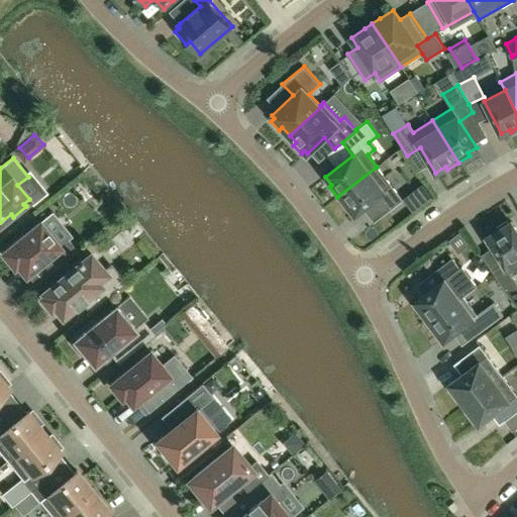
[(403,200),(377,167),(337,197),(346,208),(349,206),(355,214),(379,195),(390,210),(403,200)]
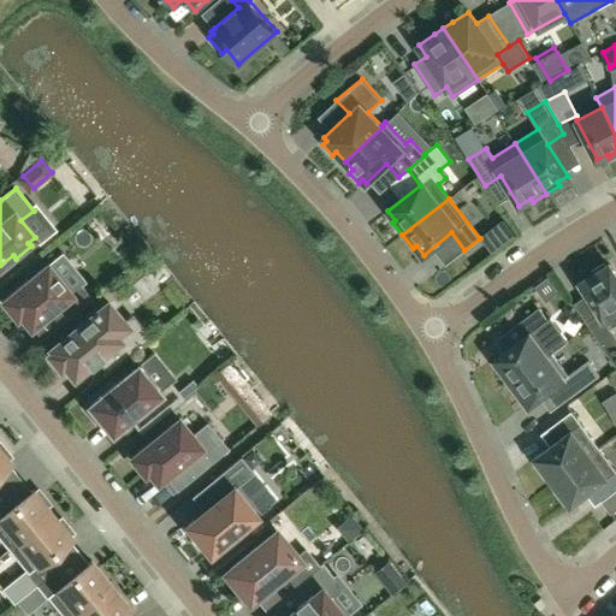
[(615,274),(609,264),(606,266),(604,262),(591,271),(593,274),(580,282),(599,313),(586,321),(603,347),(615,338),(615,337),(610,329),(615,324),(615,274)]
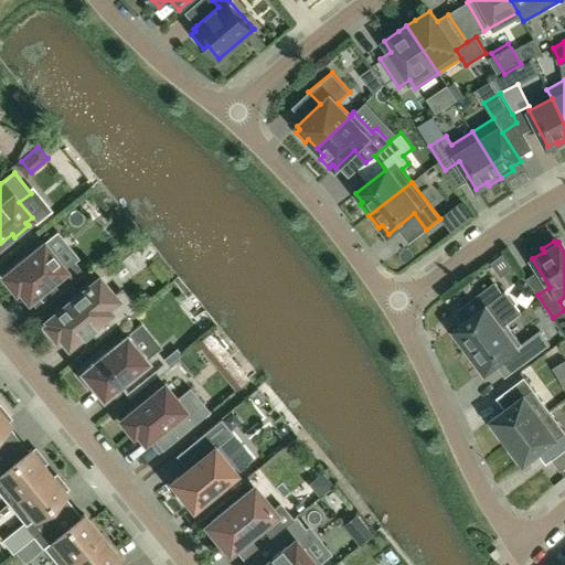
[(64,268),(43,242),(2,275),(16,291),(18,288),(28,300),(44,287),(54,299),(84,274),(73,260),(64,268)]
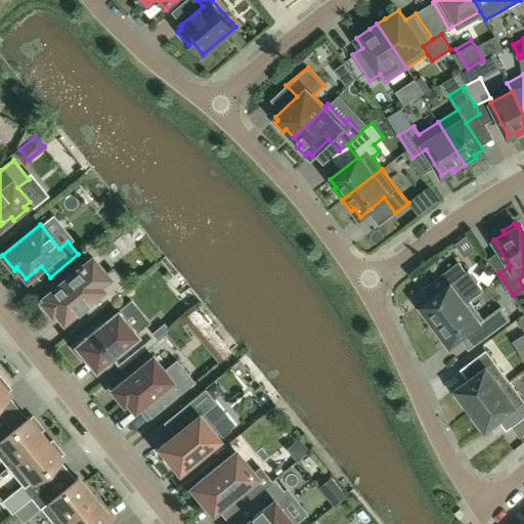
[(76,309),(77,309),(83,304),(92,316),(113,300),(99,284),(107,276),(91,257),(83,264),(82,262),(78,265),(79,266),(43,296),(44,298),(40,301),(50,314),(54,311),(62,320),(76,309)]
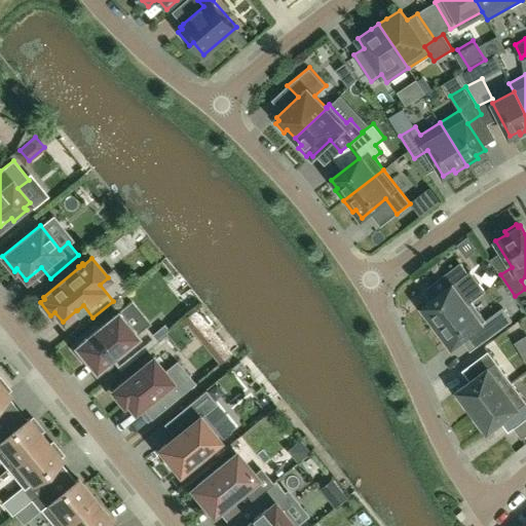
[(426,316),(435,328),(472,301),(476,298),(460,278),(468,273),(460,262),(440,278),(447,288),(422,306),(428,314),(426,316)]
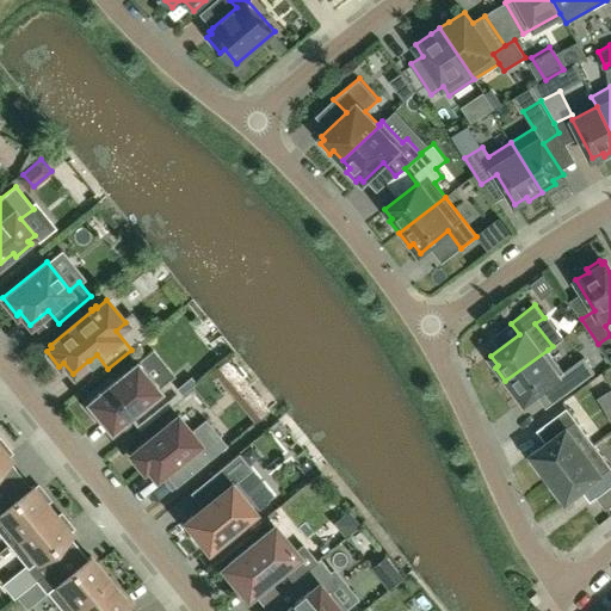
[(525,401),(554,380),(565,394),(594,371),(584,357),(563,371),(548,350),(505,381),(514,394),(518,392),(525,401)]
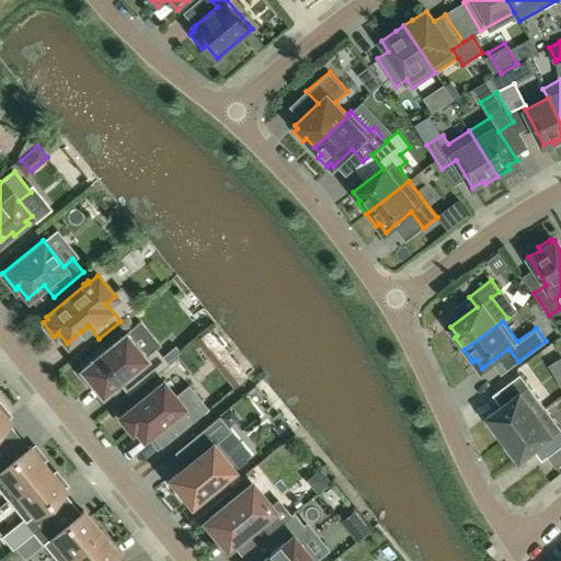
[(145,357),(125,332),(81,368),(82,370),(79,374),(90,387),(93,384),(102,395),(124,376),(135,388),(167,363),(156,348),(145,357)]
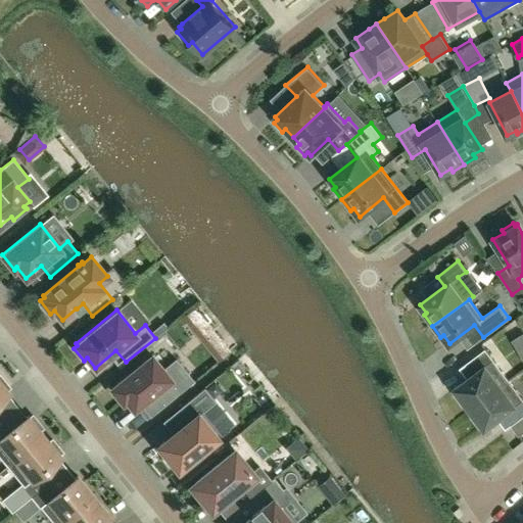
[(465,402),(469,409),(508,379),(485,348),(464,365),(472,375),(454,388),(457,391),(454,393),(462,405),(465,402)]
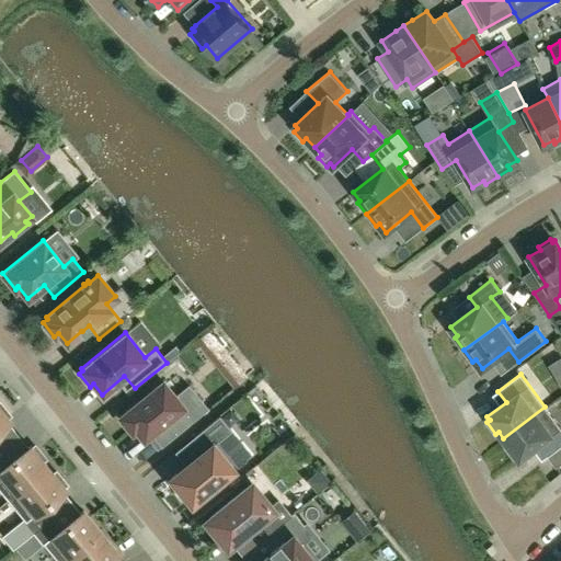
[(174,396),(162,380),(118,416),(132,432),(135,428),(144,438),(150,433),(161,447),(208,409),(189,385),(174,396)]
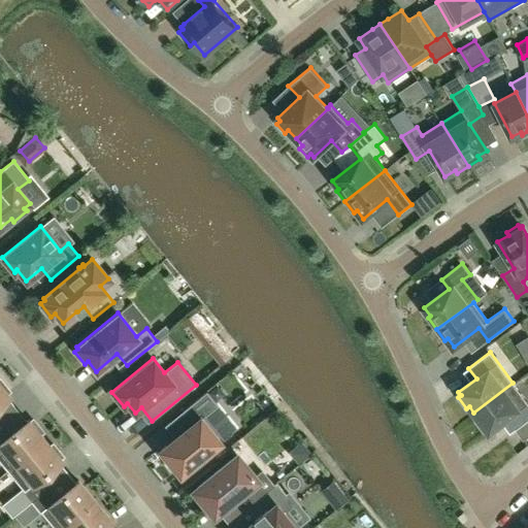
[(0,403),(9,396),(7,393),(9,391),(0,378),(0,403)]
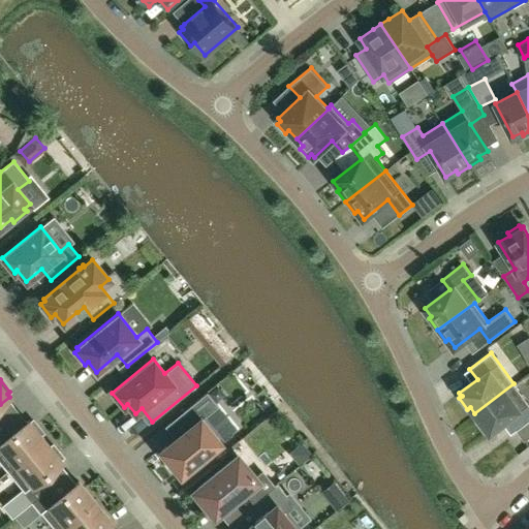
[(528,421),(528,403),(514,383),(474,413),(478,418),(476,421),(485,433),(488,431),(490,434),(508,421),(516,431),(528,421)]
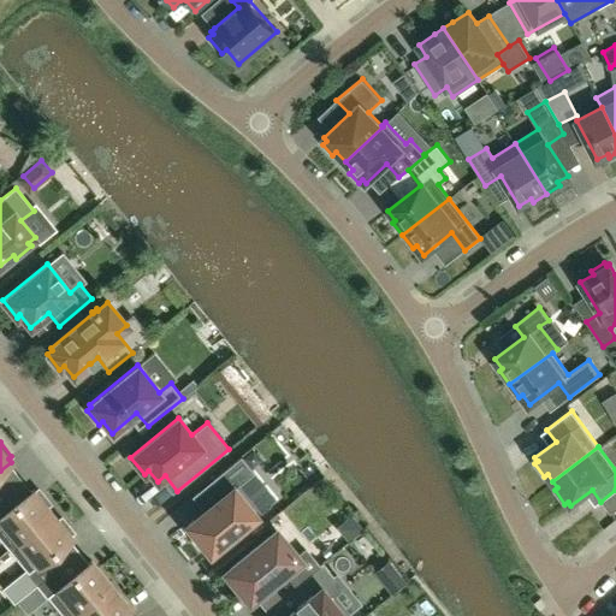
[(213,480),(221,491),(220,498),(196,517),(187,525),(194,535),(195,535),(209,554),(260,513),(238,486),(254,473),(241,456),(213,480)]
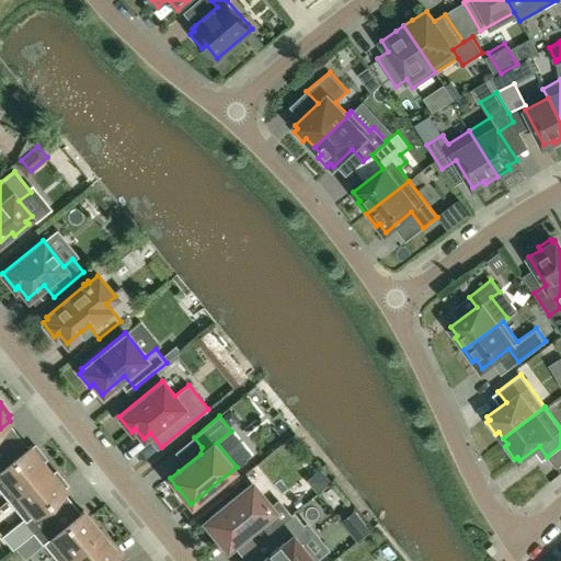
[(0,490),(8,500),(48,468),(43,461),(46,459),(35,446),(32,448),(30,446),(10,462),(0,453),(0,451),(0,490)]
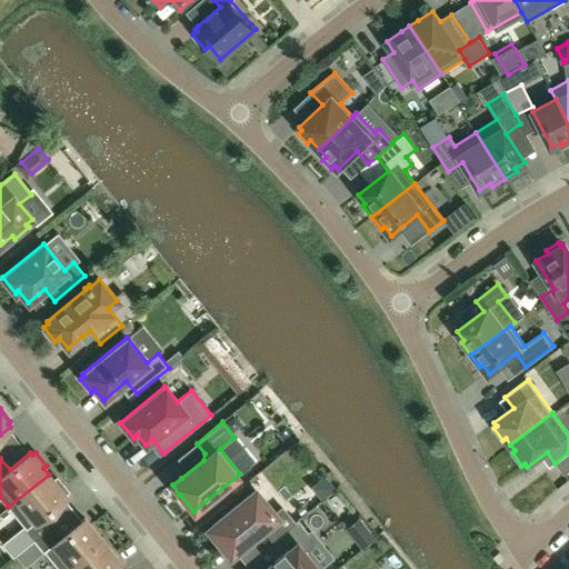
[(33,541),(55,525),(46,513),(67,496),(65,493),(68,491),(57,478),(55,480),(49,475),(8,507),(26,529),(25,530),(33,541)]
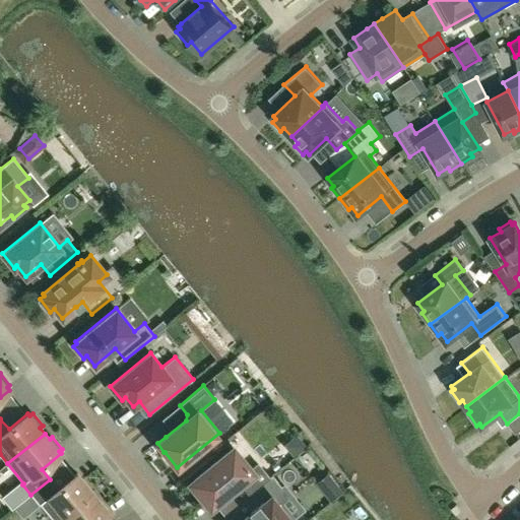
[(269,478),(268,476),(257,463),(251,469),(246,464),(243,467),(236,459),(240,456),(233,448),(194,480),(197,483),(193,486),(207,504),(211,501),(214,505),(230,492),(239,504),(246,498),(245,498),(269,478)]
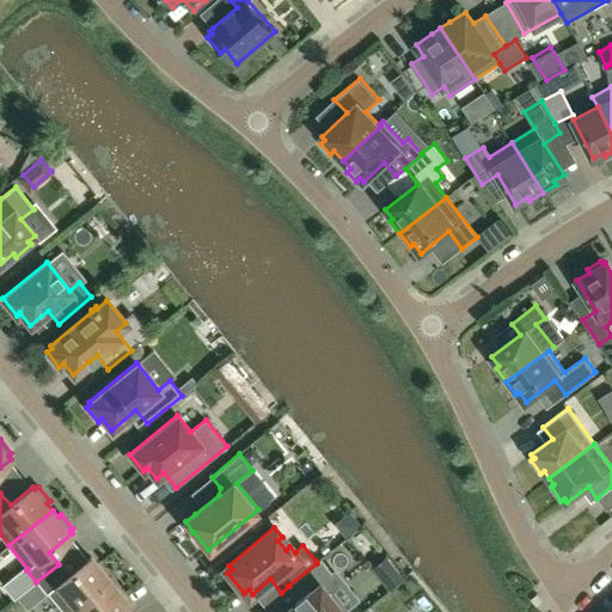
[(387,555),(377,563),(387,576),(398,567),(387,555)]
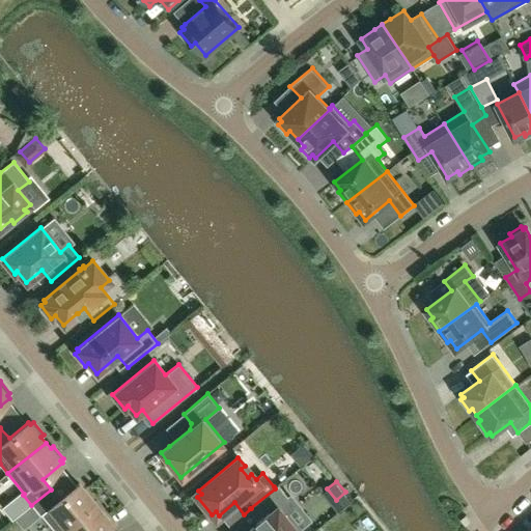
[(54,530),(61,530),(95,504),(79,483),(59,500),(51,490),(31,505),(40,515),(42,514),(54,530)]
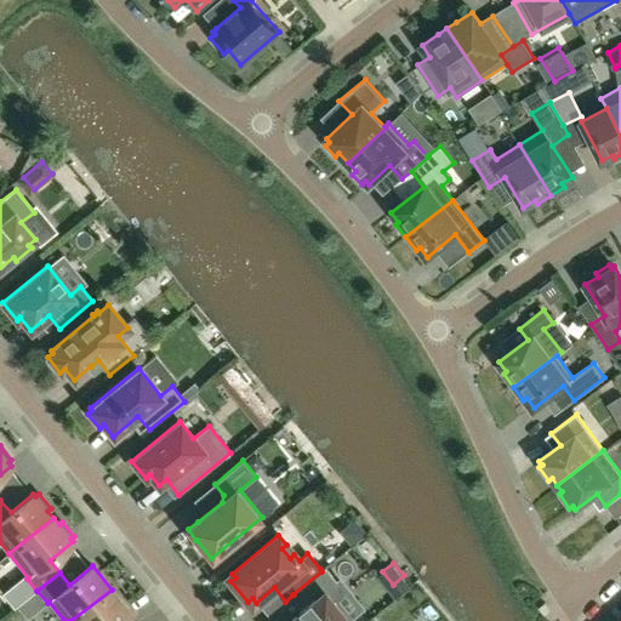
[(292,594),(294,594),(302,607),(298,610),(300,611),(288,620),(341,620),(346,617),(331,600),(343,590),(324,567),(320,569),(322,571),(292,594)]
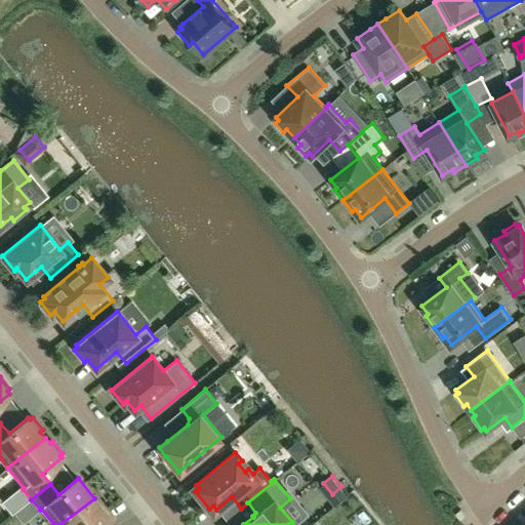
[(94,498),(61,524),(103,524),(111,518),(94,498)]
